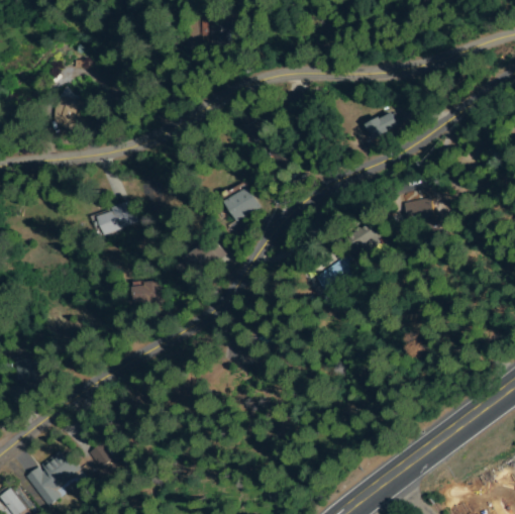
[(224,40),(206,40),(207,17),(225,18),(224,40)]
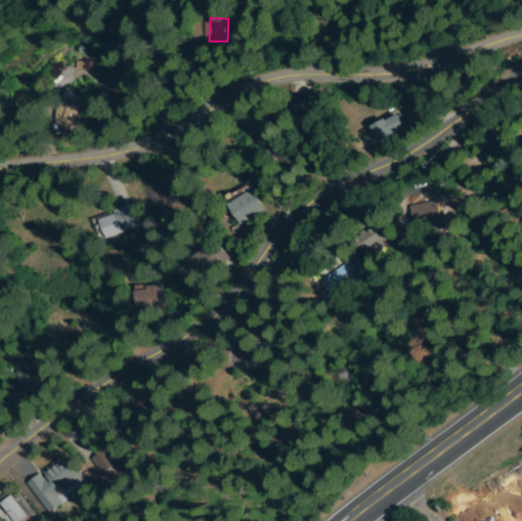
[(59,95),(86,104),(76,131),(50,122),(59,95)]
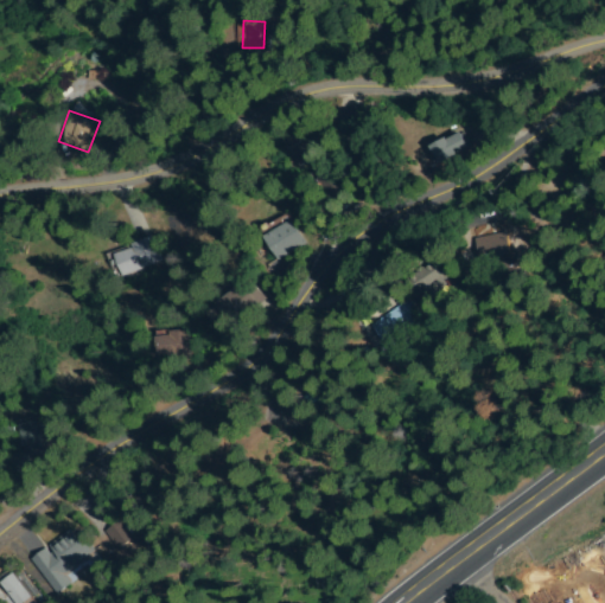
[(463,130),(469,145),(437,159),(431,145),(463,130)]
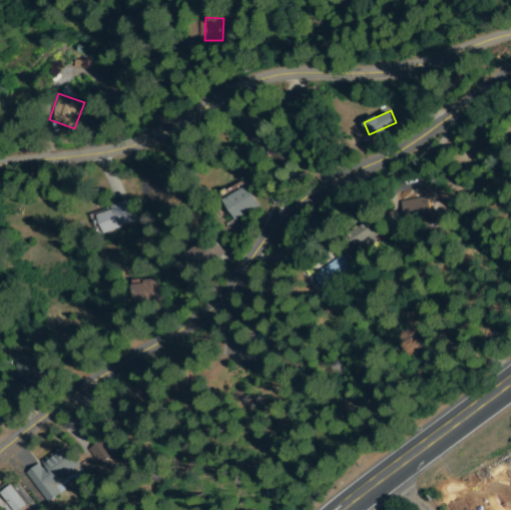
[(252,117),(261,128),(249,136),(241,125),(252,117)]
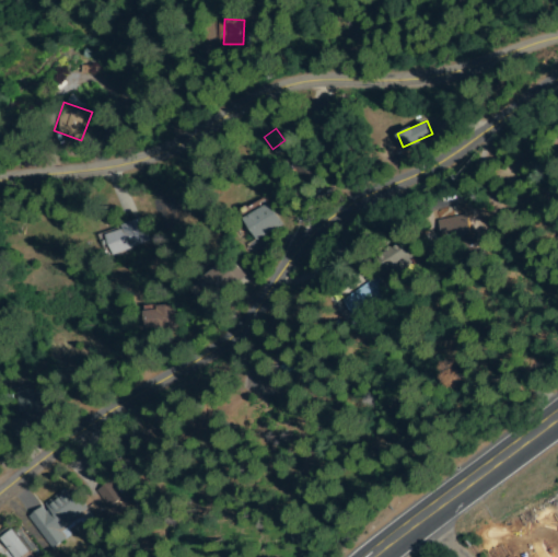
[(318,171),(303,183),(285,161),(300,148),(318,171)]
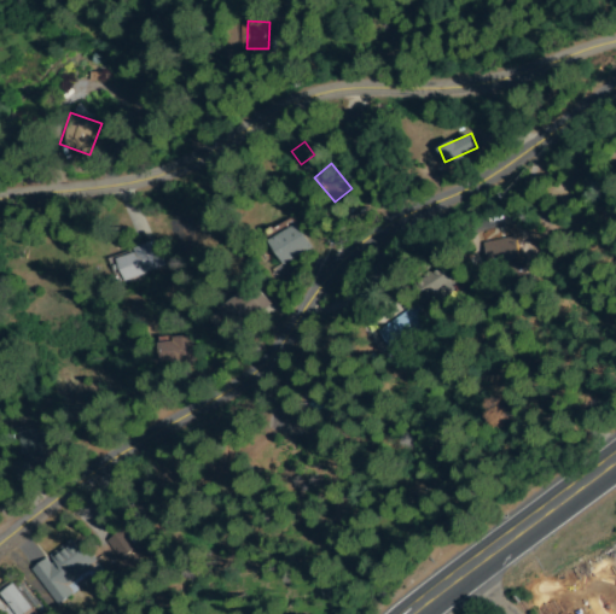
[(303,252),(271,256),(267,227),(300,222),(303,252)]
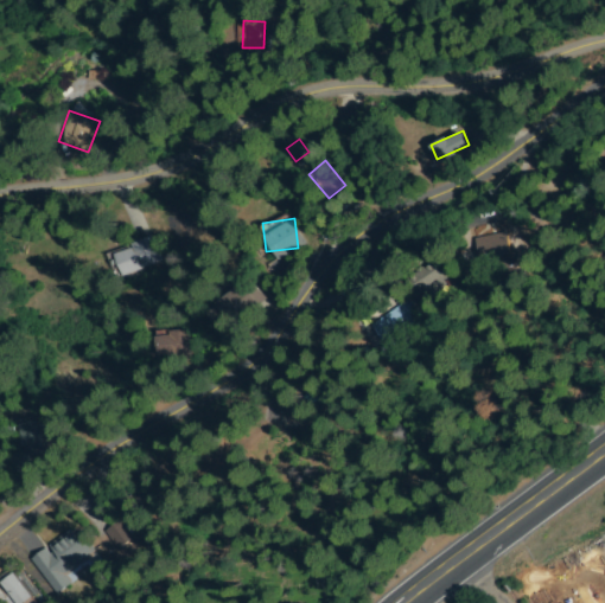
[(476,237),(502,232),(507,260),(479,263),(476,237)]
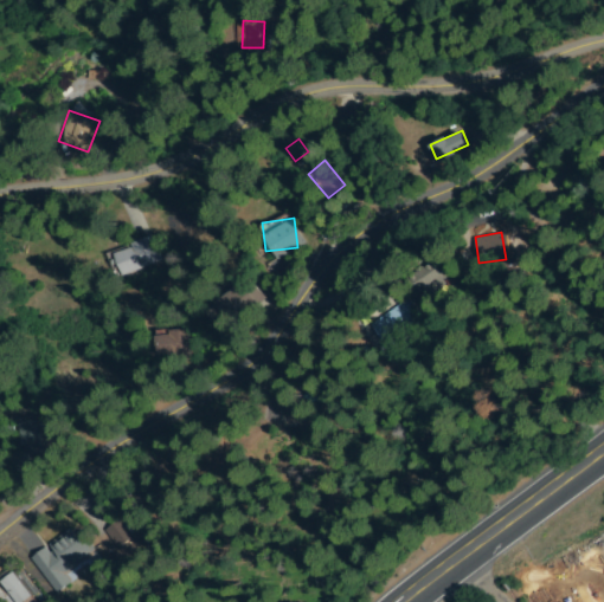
[(151,235),(159,256),(120,272),(111,252),(151,235)]
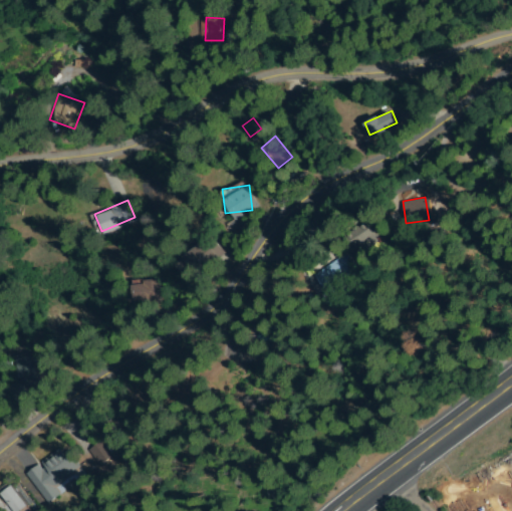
[(340,235),(374,214),(385,231),(350,251),(340,235)]
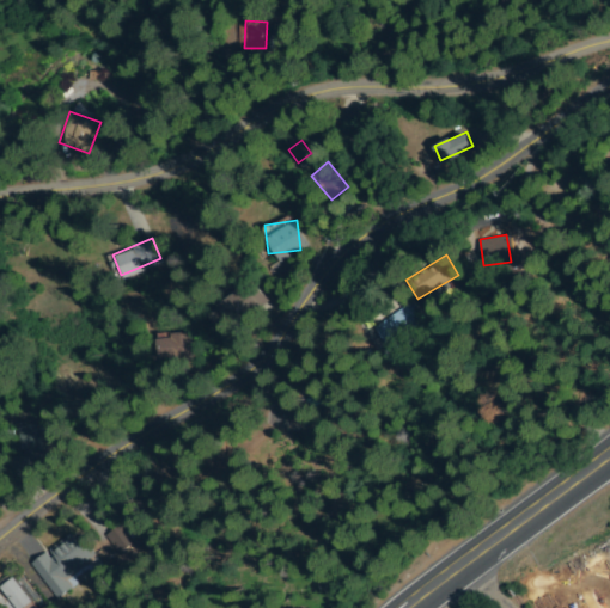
[(206,315),(217,304),(227,312),(254,282),(266,293),(229,336),(206,315)]
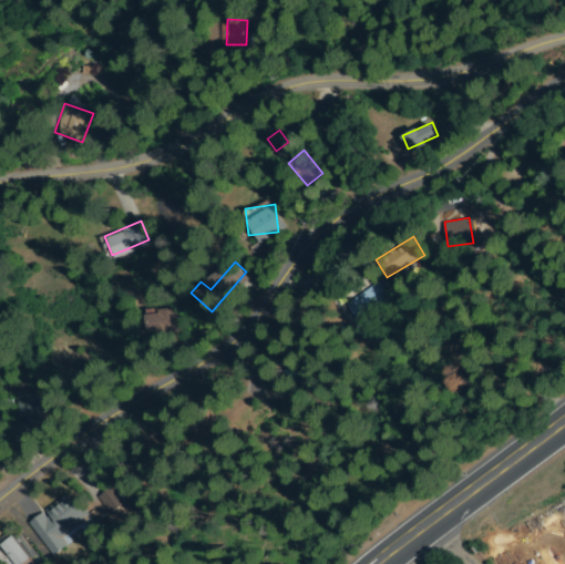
[(379,282),(391,298),(362,318),(350,301),(379,282)]
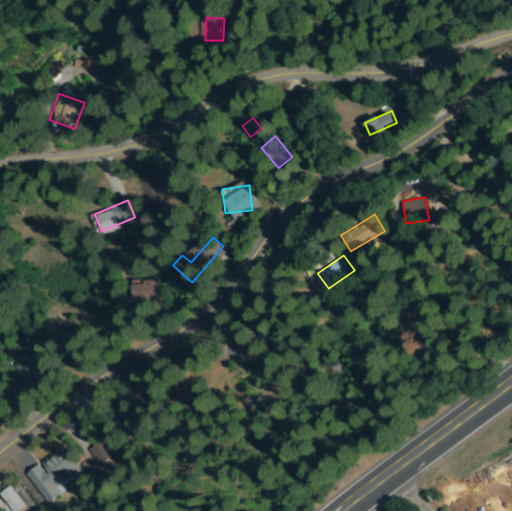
[(158,303),(131,301),(133,278),(160,280),(158,303)]
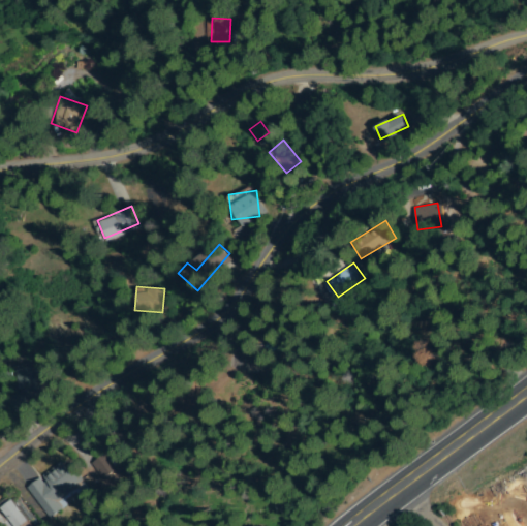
[(123,342),(117,330),(129,323),(135,336),(123,342)]
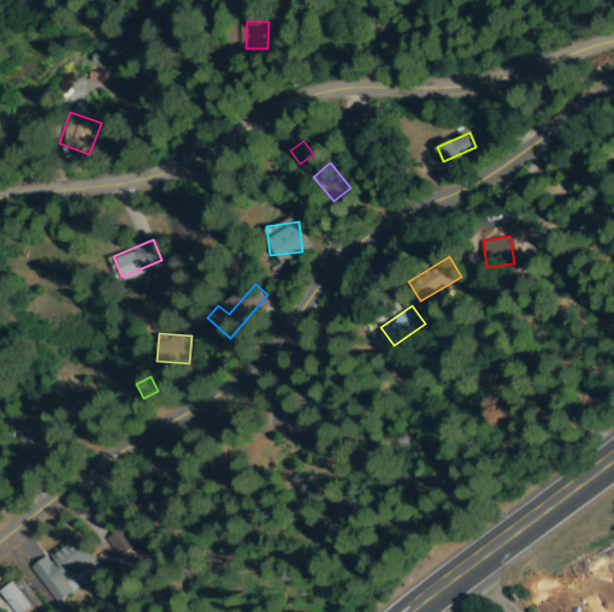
[(59,457),(18,457),(18,425),(59,425),(59,457)]
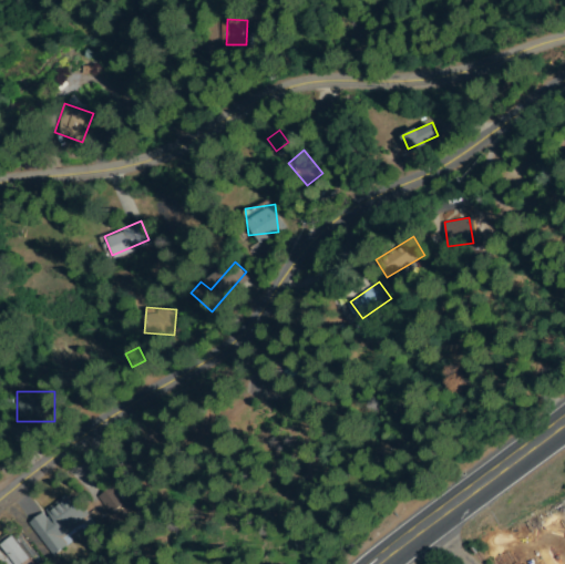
[(132,445),(141,463),(124,471),(136,495),(106,510),(98,490),(117,480),(106,457),(132,445)]
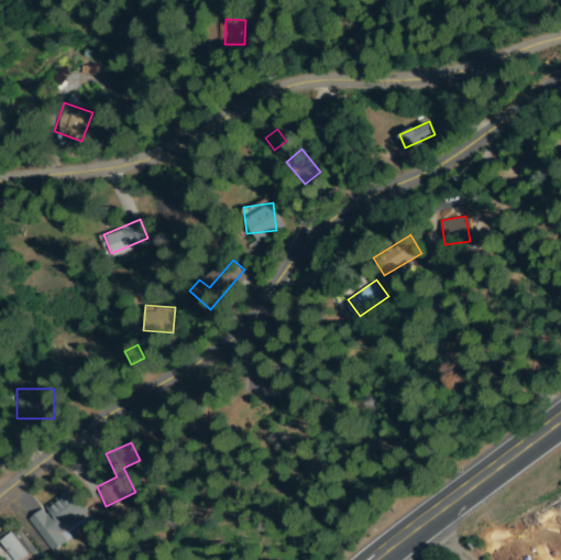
[(66,490),(88,514),(53,545),(32,520),(66,490)]
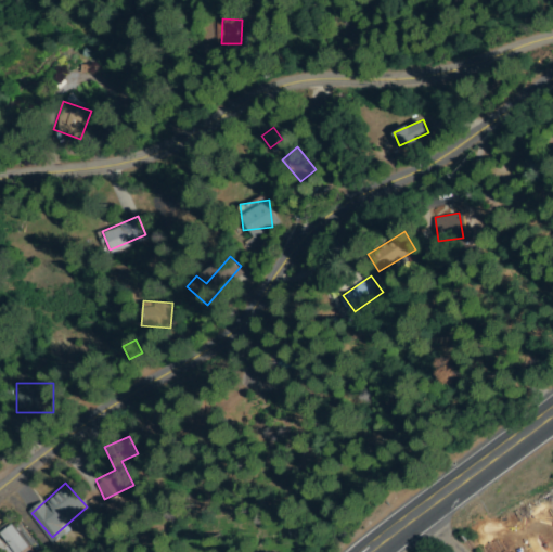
[(13,551),(0,531),(12,523),(28,547),(18,551),(13,551)]
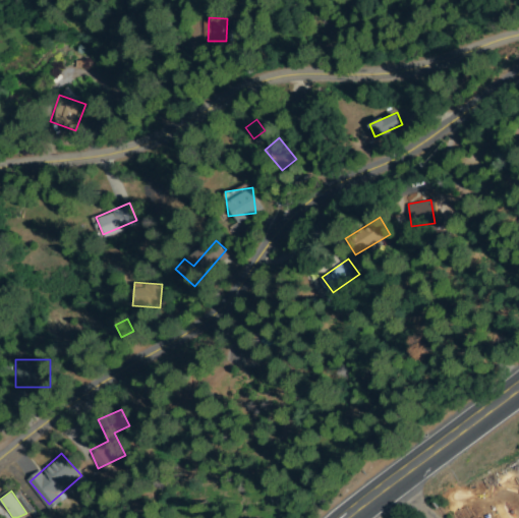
[(10,517),(0,506),(0,517),(10,517)]
